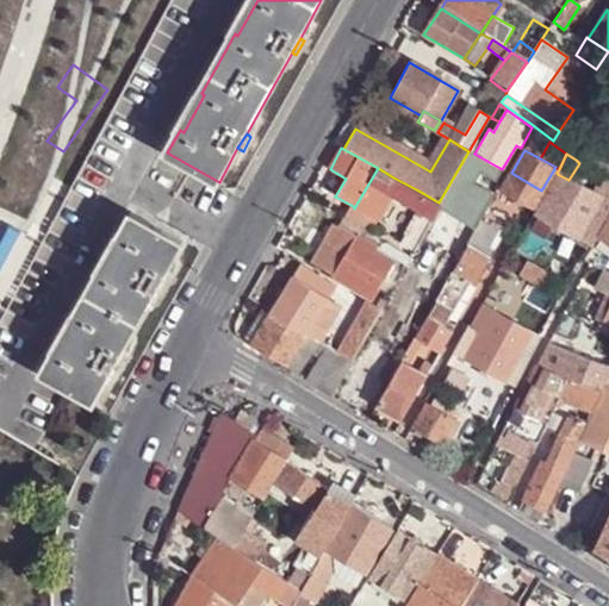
[(472,155),(466,164),(484,174),(498,182),(504,172),(472,155)]
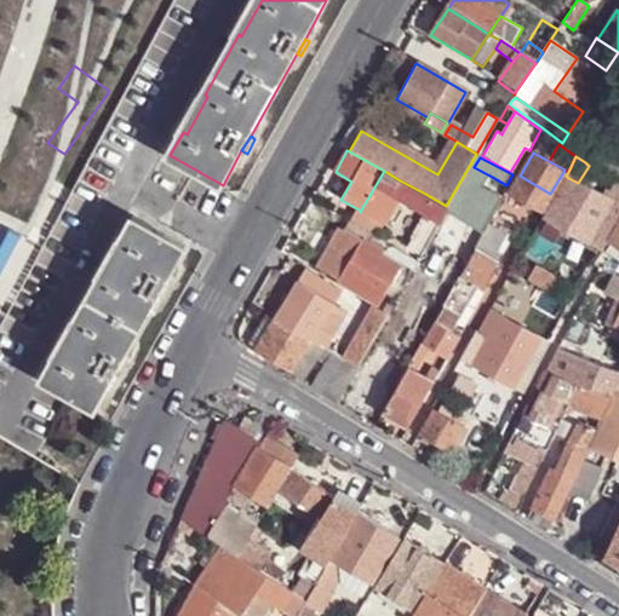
[(492,177),(474,167),(450,211),(466,220),(492,177)]
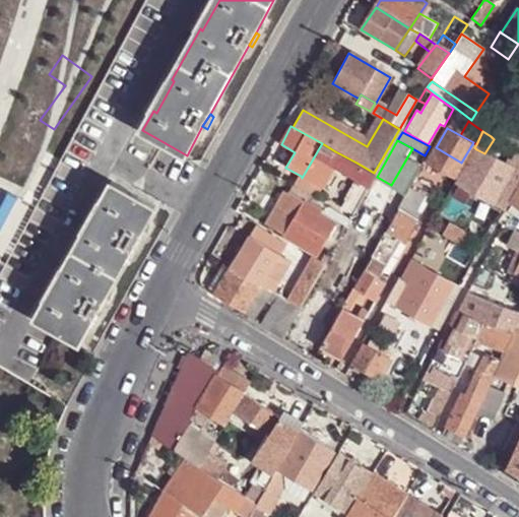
[(335,151),(322,143),(319,148),(331,155),(335,151)]
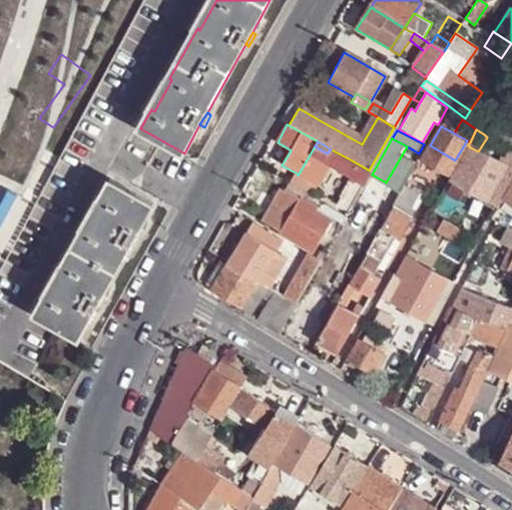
[(430,145),(420,163),(446,177),(455,160),(430,145)]
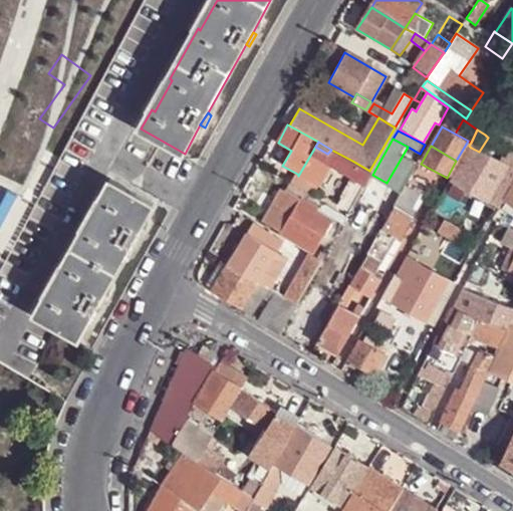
[(315,147),(298,176),(317,186),(321,188),(334,166),(324,160),(327,154),(315,147)]
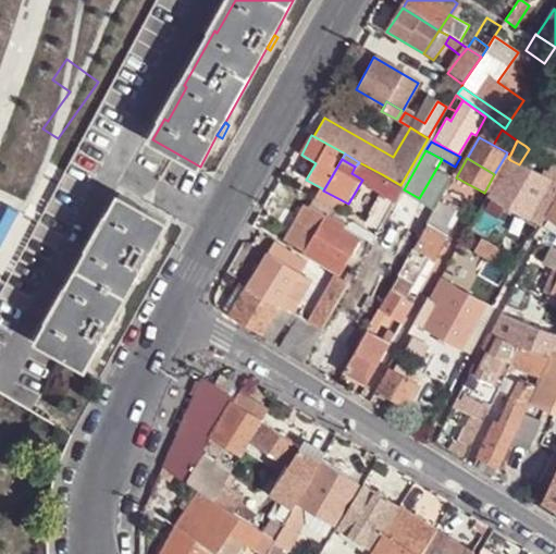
[(510,160),(490,197),(539,225),(555,192),(555,186),(543,177),(519,164),(510,160)]
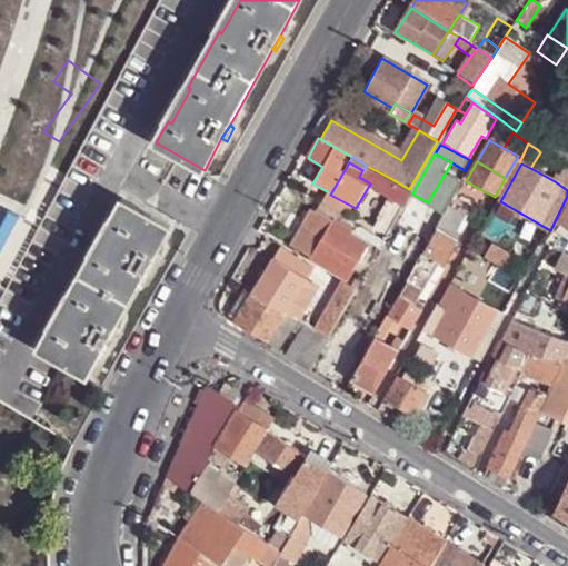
[(390,178),(367,166),(362,170),(359,177),(370,184),(382,190),(390,178)]
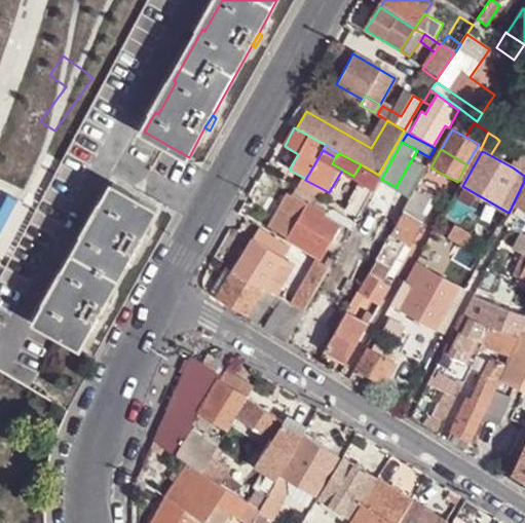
[(524,156),(521,154),(513,167),(524,176),(524,156)]
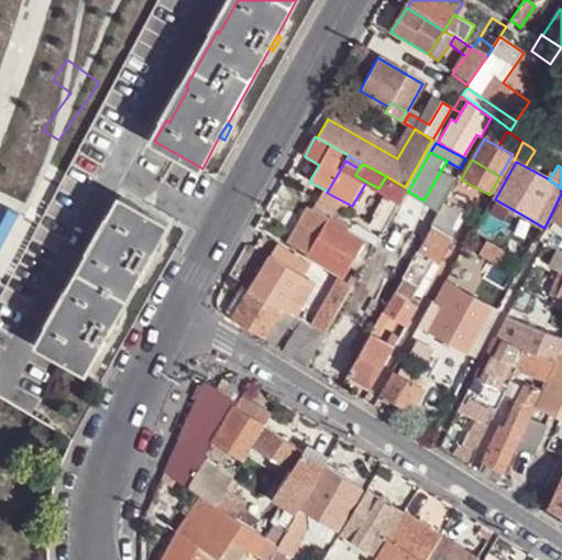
[(455,180),(444,173),(428,200),(440,208),(442,205),(455,180)]
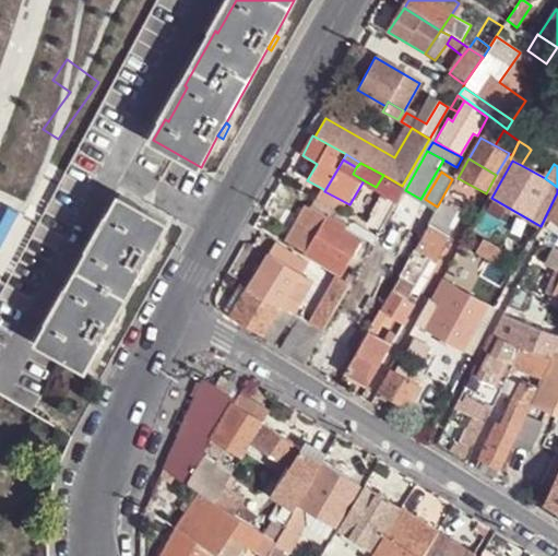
[(383,193),(394,200),(402,186),(383,175),(376,187),(383,193)]
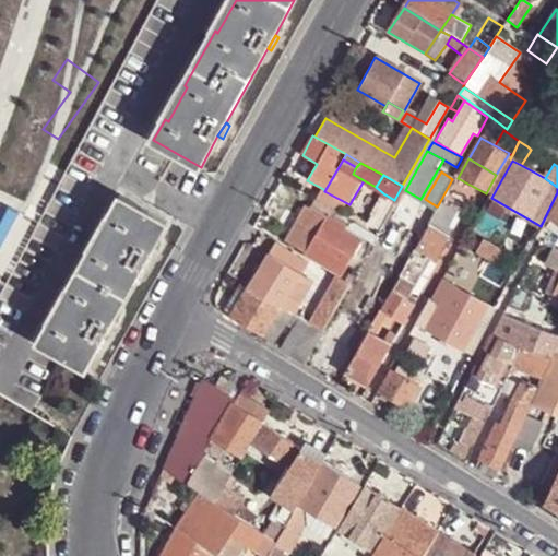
[(336,212),(339,214),(345,202),(324,191),(323,189),(317,201),(318,201),(336,212)]
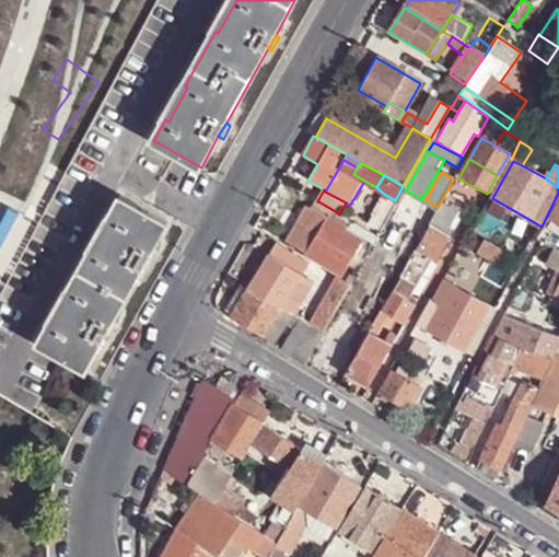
[(376,235),(395,200),(384,194),(364,229),(376,235)]
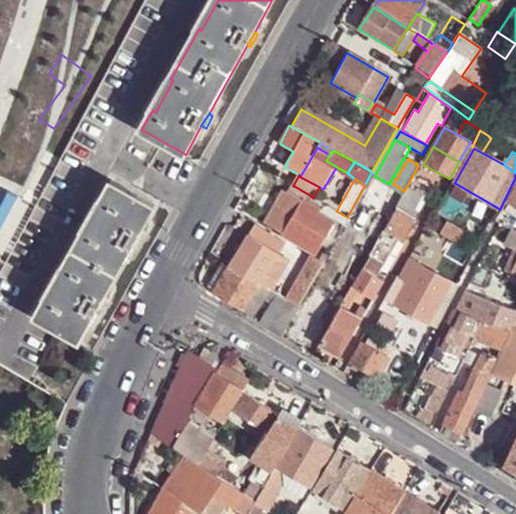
[(35,317),(79,340),(95,313),(101,302),(132,247),(139,235),(156,207),(112,182),(101,200),(105,203),(86,233),(84,232),(65,267),(67,269),(48,301),(45,299),(35,317)]
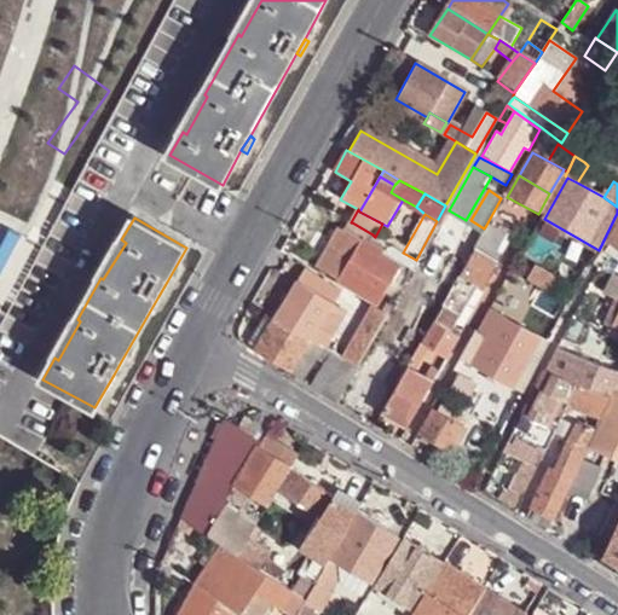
[(617,220),(607,242),(617,249),(617,220)]
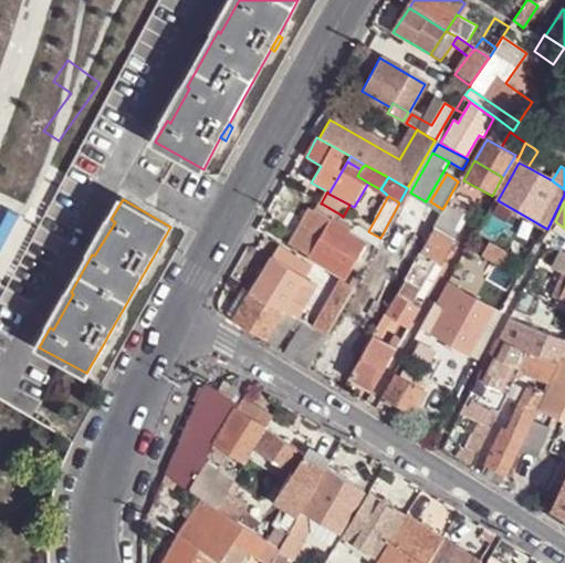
[(322,204),(317,211),(330,219),(335,222),(341,215),(322,204)]
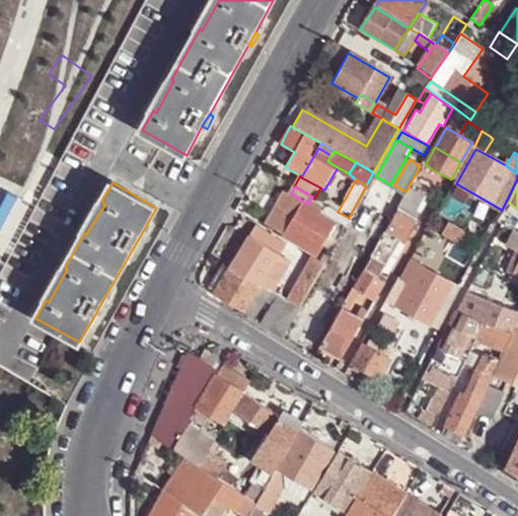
[(396,208),(417,219),(420,213),(416,211),(423,197),(408,189),(405,192),(396,208)]
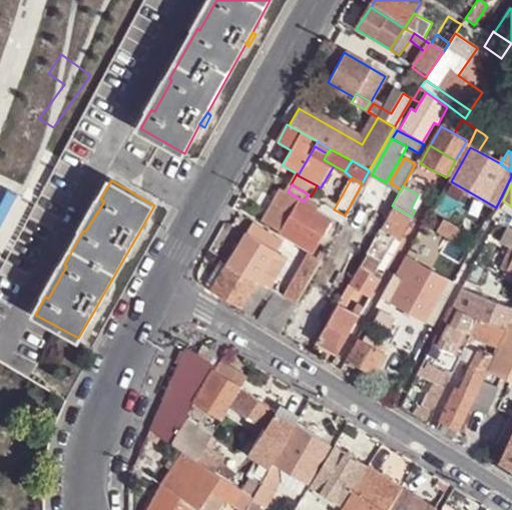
[(278,231),(299,198),(288,191),(283,188),(262,222),(278,231)]
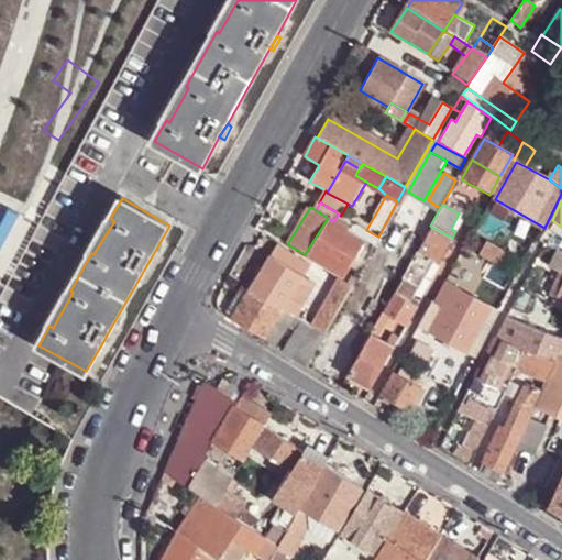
[(341,216),(339,213),(333,221),(352,232),(356,224),(341,216)]
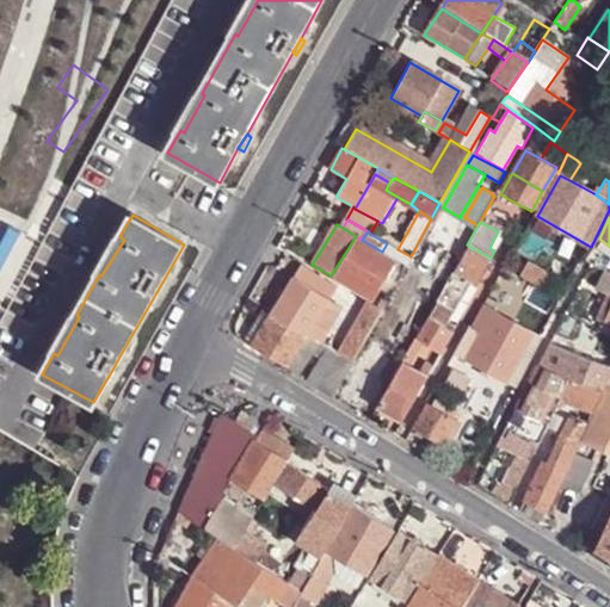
[(362,240),(356,236),(331,276),(371,299),(395,259),(382,252),(362,240)]
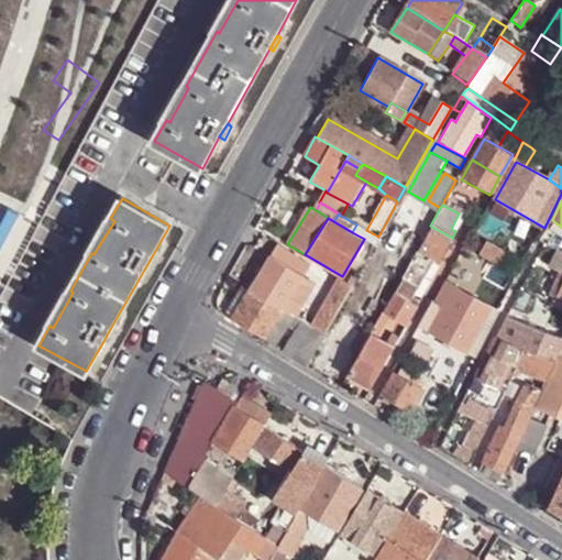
[(356,224),(352,232),(364,239),(373,244),(378,237),(366,230),(356,224)]
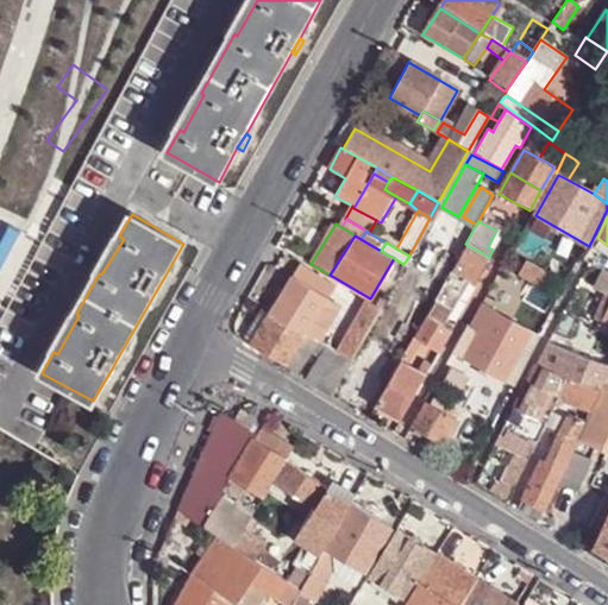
[(490,259),(465,246),(446,281),(458,287),(465,277),(471,279),(476,283),(490,259)]
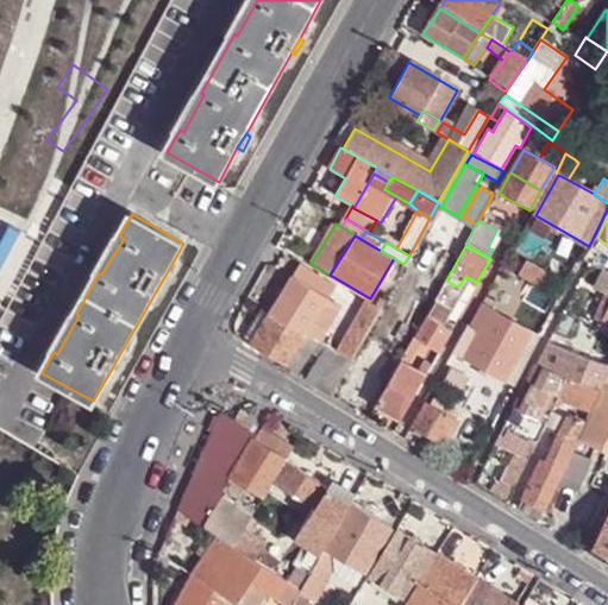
[(546,275),(524,263),(515,276),(538,289),(541,283),(546,275)]
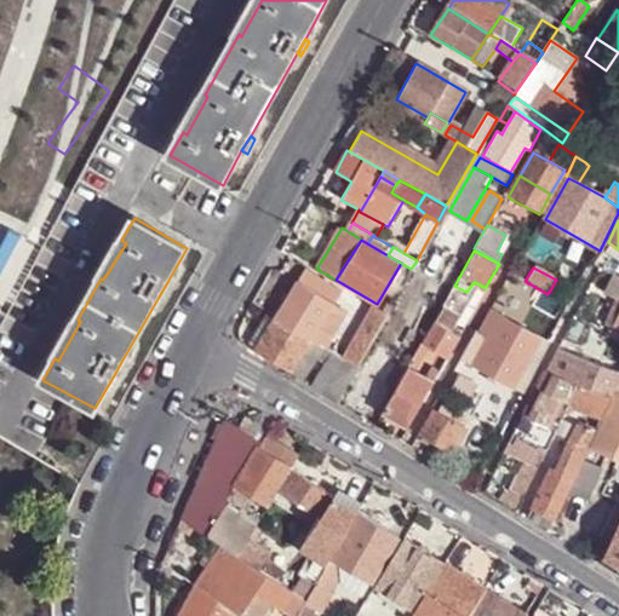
[(340,292),(304,270),(297,282),(332,303),(340,292)]
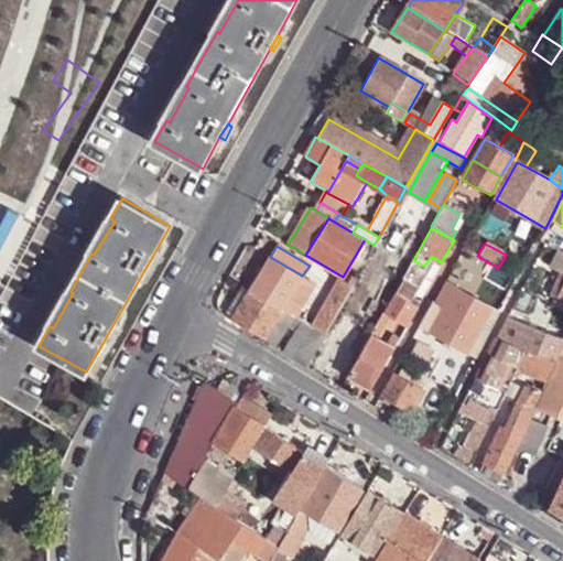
[(562,255),(559,252),(551,267),(560,272),(562,274),(562,288),(556,301),(559,301),(554,309),(562,313),(562,255)]
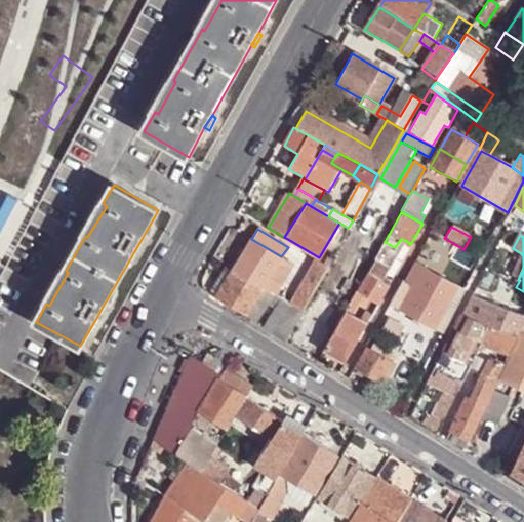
[(147,242),(142,239),(134,251),(139,253),(147,242)]
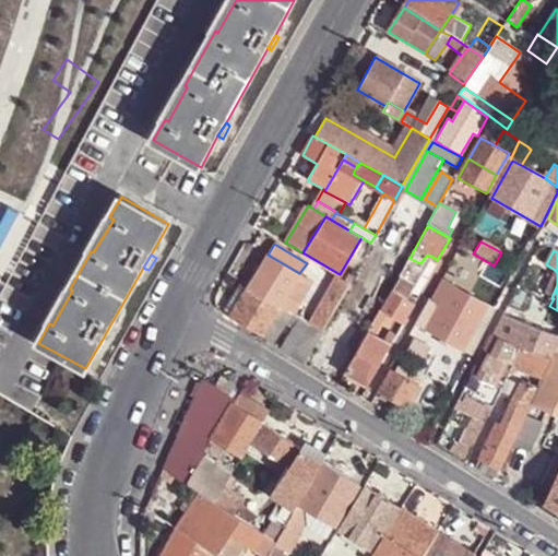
[(299,273),(268,255),(247,286),(281,307),(299,273)]
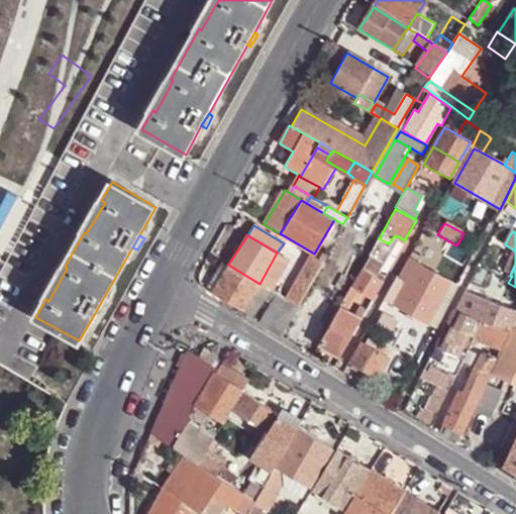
[(379,238),(369,255),(383,263),(386,265),(400,237),(395,235),(389,243),(379,238)]
